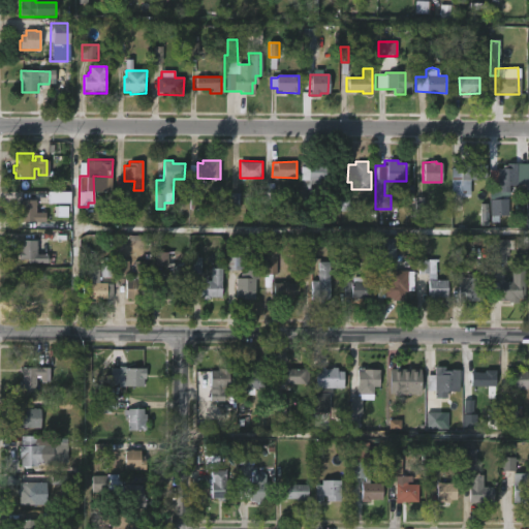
[(310,208),(301,208),(301,181),(308,181),(308,163),(327,163),(327,184),(309,184),(310,208)]
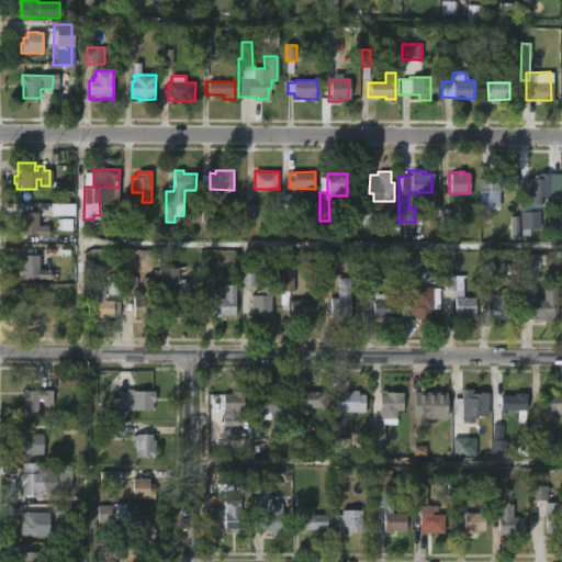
[(515,173),(514,191),(497,191),(497,206),(489,206),(489,223),(480,223),(480,208),(478,208),(479,178),(487,179),(487,173),(497,173),(497,177),(502,177),(502,173),(515,173)]
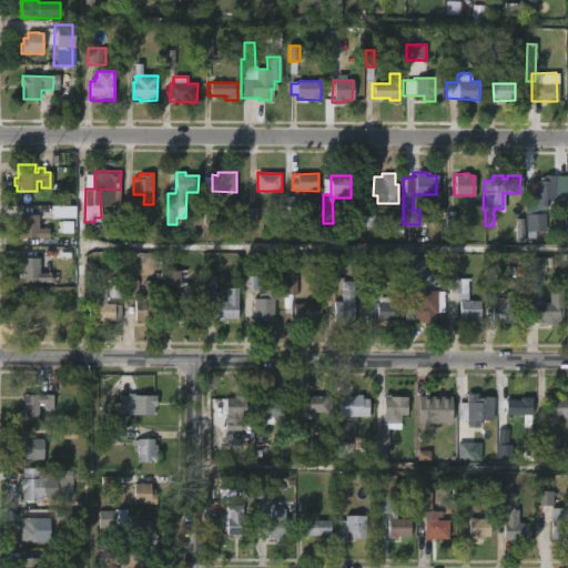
[(536,210),(535,213),(543,213),(543,231),(525,231),(525,183),(538,181),(538,178),(544,178),(544,175),(553,175),(551,198),(546,198),(546,205),(544,205),(544,210),(536,210)]
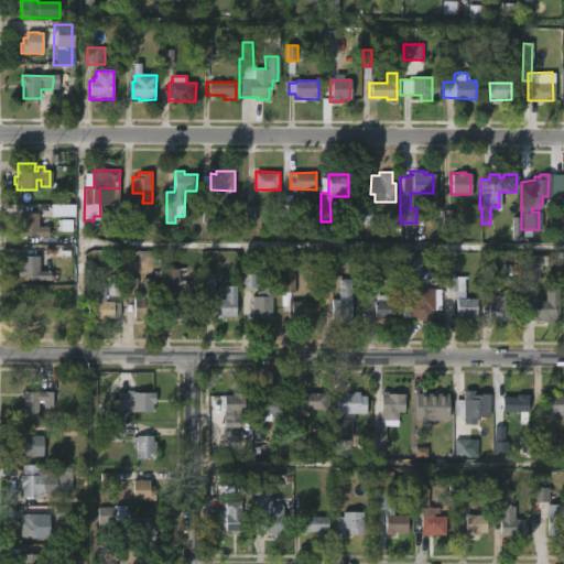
[(563,174),(563,227),(560,227),(561,196),(550,196),(551,174),(563,174)]
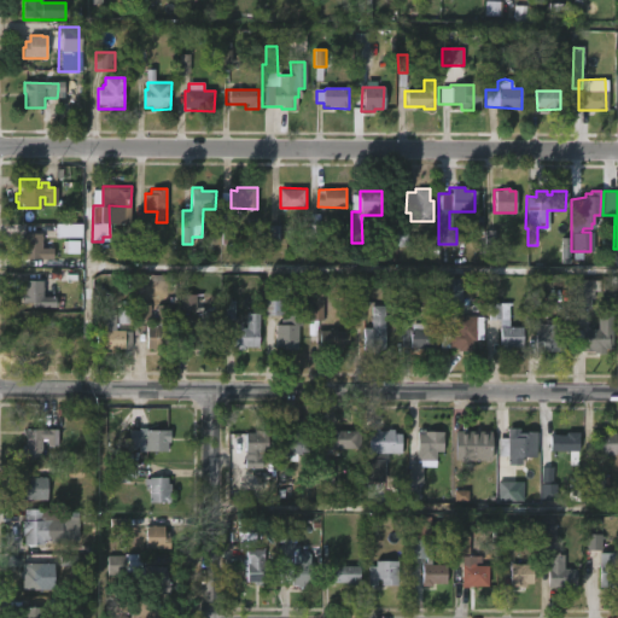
[(42,235),(42,248),(53,248),(53,258),(22,257),(24,222),(82,222),(82,237),(42,235)]
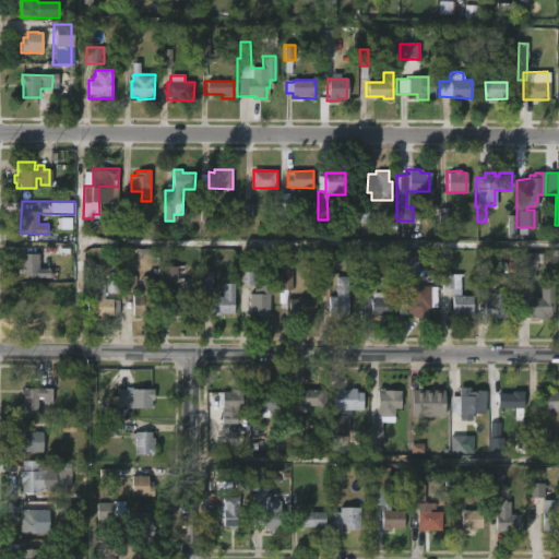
[(411,276),(411,286),(435,287),(435,308),(425,308),(425,318),(412,318),(412,316),(396,316),(395,277),(399,277),(399,252),(415,251),(416,276),(411,276)]
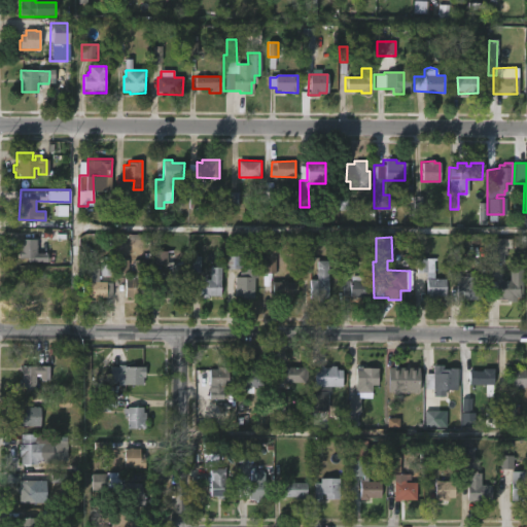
[(37,239),(37,252),(48,252),(48,261),(28,261),(28,257),(19,257),(19,246),(21,246),(21,239),(37,239)]
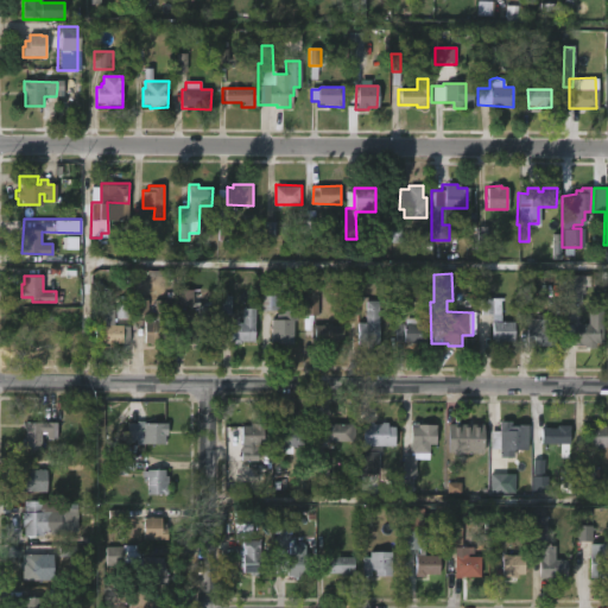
[(563,304),(583,304),(582,276),(563,276),(563,304)]
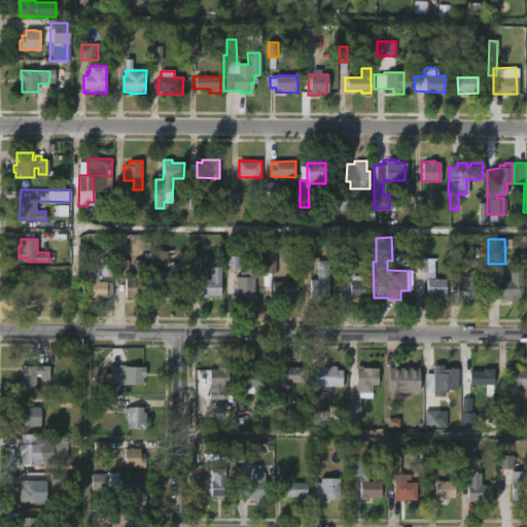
[(184,265),(183,281),(181,281),(180,295),(165,297),(165,294),(157,294),(159,279),(172,279),(172,265),(151,265),(152,250),(174,250),(173,265),(184,265)]
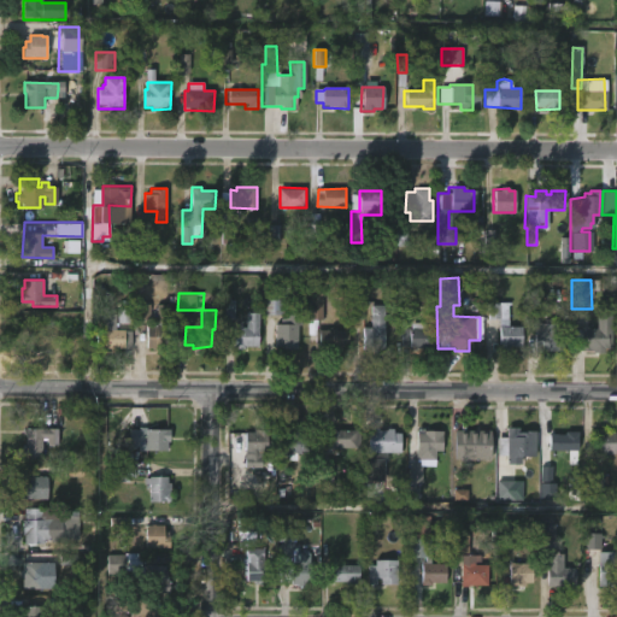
[(322,293),(309,294),(310,321),(323,319),(322,293)]
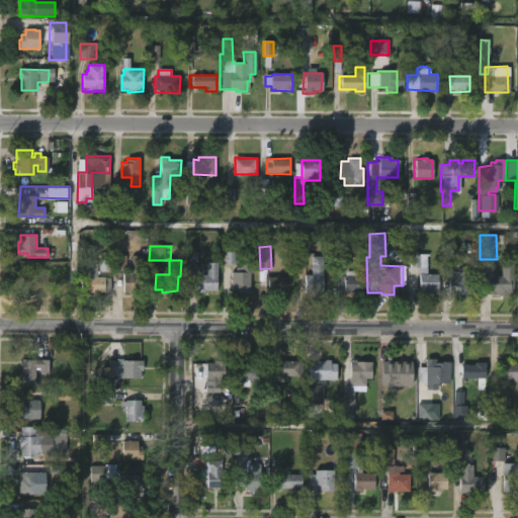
[(196,253),(187,252),(187,267),(196,267),(196,253)]
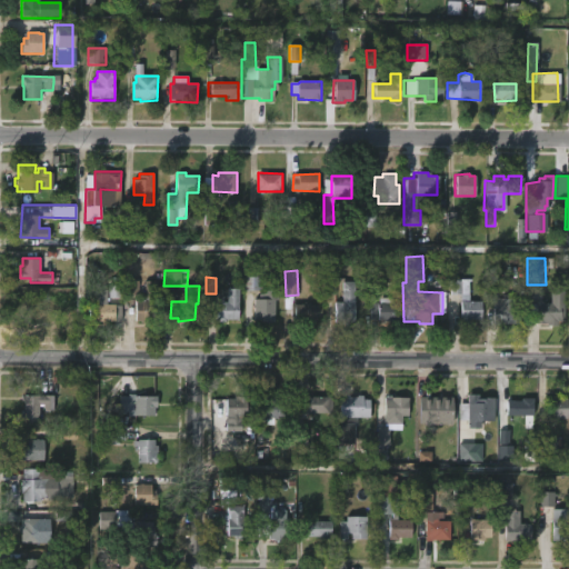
[(245,291),(259,291),(259,278),(245,278),(245,291)]
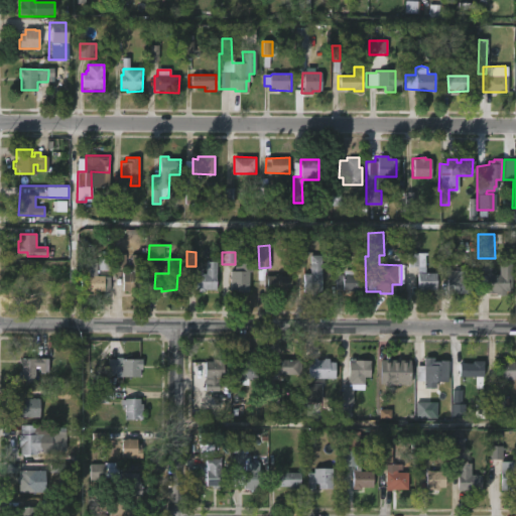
[(293,267),(303,267),(304,252),(294,252),(293,267)]
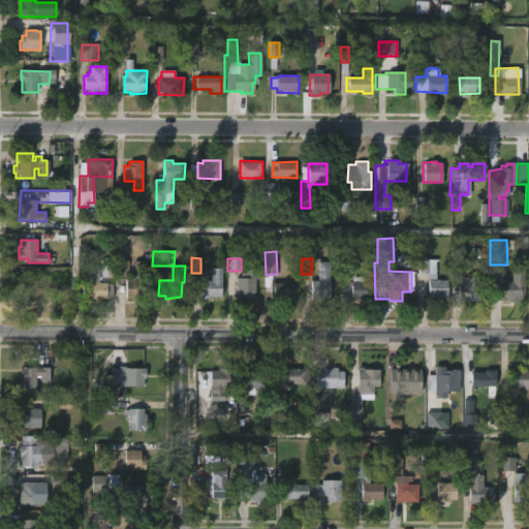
[(144,299),(124,300),(123,279),(133,279),(133,260),(144,261),(144,299)]
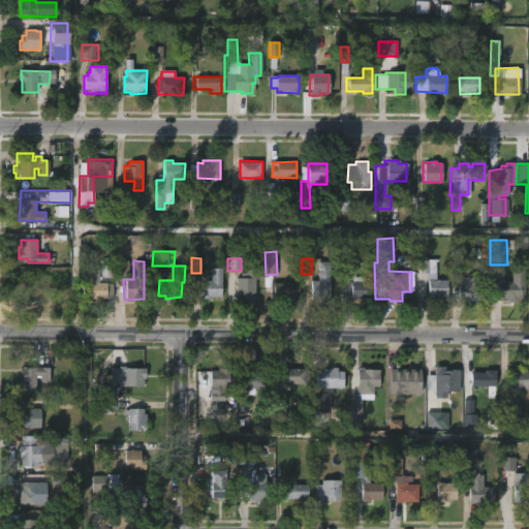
[(329,302),(310,302),(310,281),(316,281),(316,262),(329,263),(329,302)]
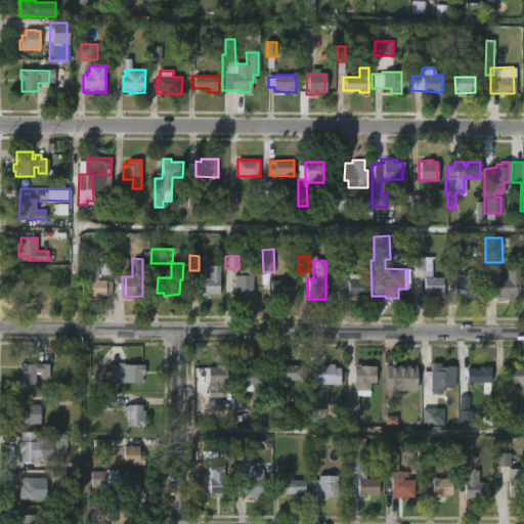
[(111,262),(100,261),(99,274),(110,274),(111,262)]
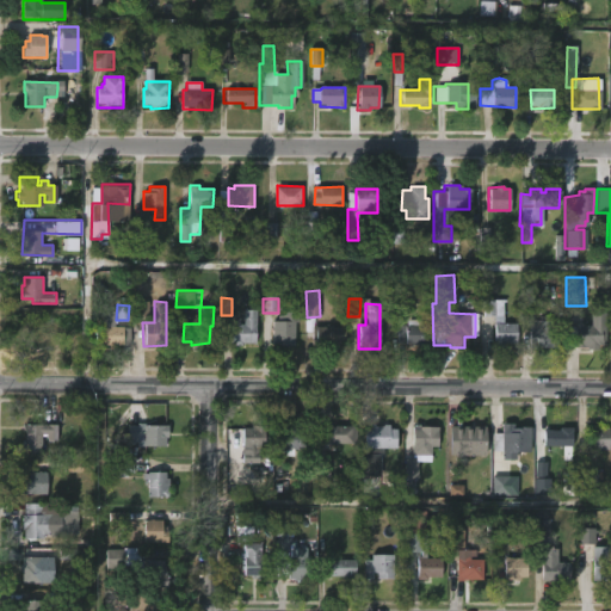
[(106,309),(112,310),(112,326),(124,326),(124,344),(96,345),(97,309),(106,309)]
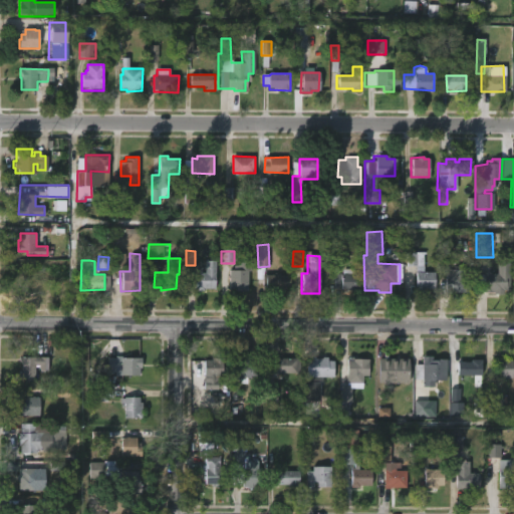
[(214,261),(213,289),(202,288),(202,291),(193,291),(193,287),(185,287),(186,274),(193,274),(193,271),(196,271),(196,268),(201,269),(200,272),(203,273),(202,267),(204,267),(204,261),(214,261)]
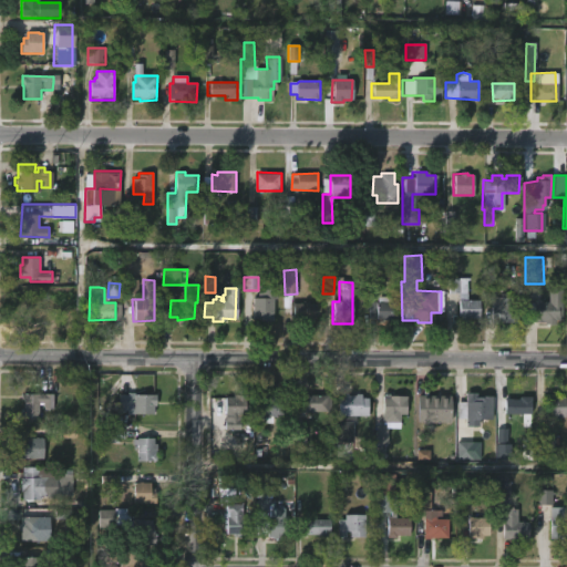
[(272,289),(272,291),(276,291),(276,300),(272,300),(272,321),(251,321),(251,299),(258,299),(258,289),(272,289)]
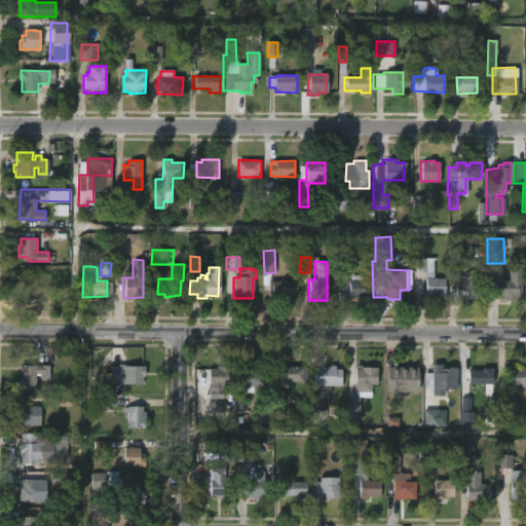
[(468,272),(468,276),(479,276),(480,277),(480,299),(455,299),(455,276),(462,276),(462,272),(468,272)]
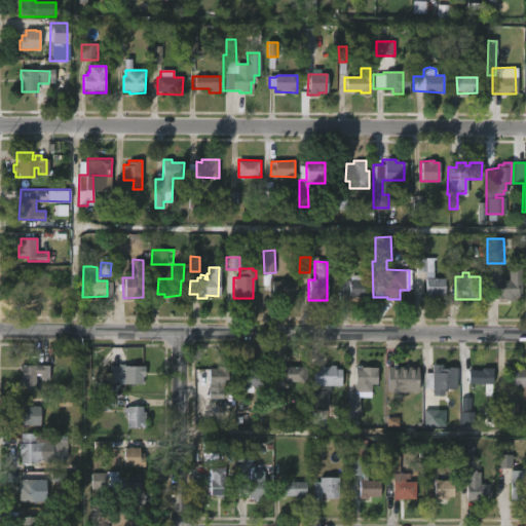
[(346,273),(346,280),(348,280),(348,275),(361,275),(361,282),(370,282),(370,299),(340,297),(341,273),(346,273)]
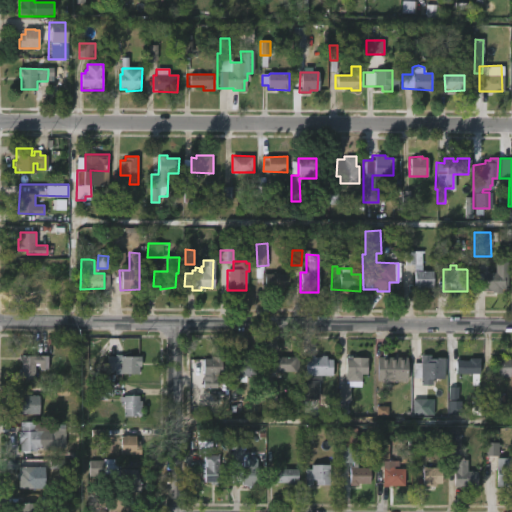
[(51,269),(51,283),(44,283),(44,288),(22,287),(22,278),(18,278),(18,268),(51,269)]
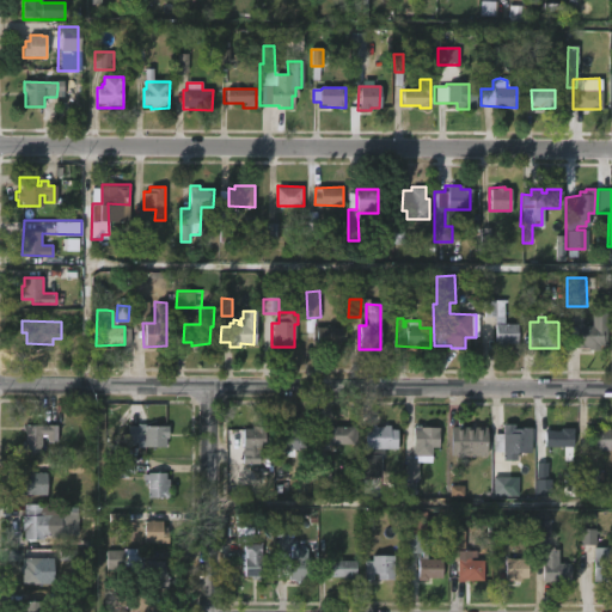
[(500,322),(500,323),(520,323),(520,342),(507,342),(507,347),(497,347),(497,322),(500,322)]
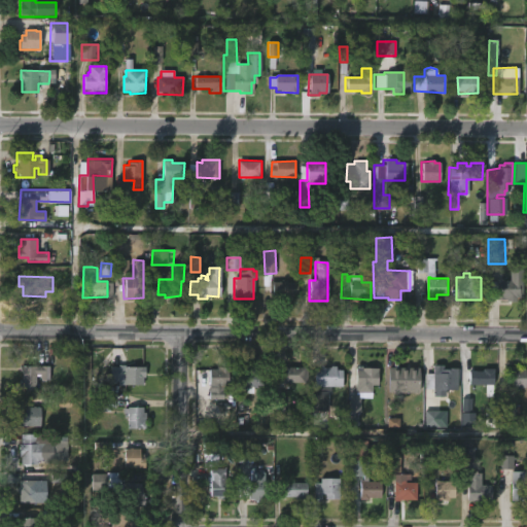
[(521,280),(520,296),(513,296),(513,300),(489,297),(490,281),(501,281),(501,280),(521,280)]
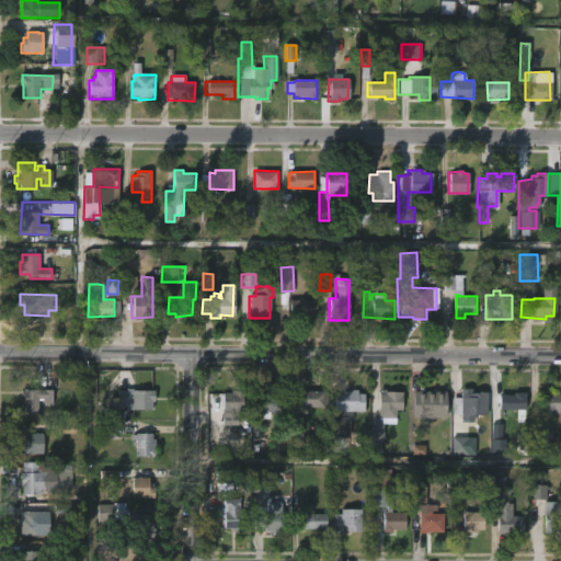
[(288,315),(287,315),(287,299),(313,300),(313,316),(288,315)]
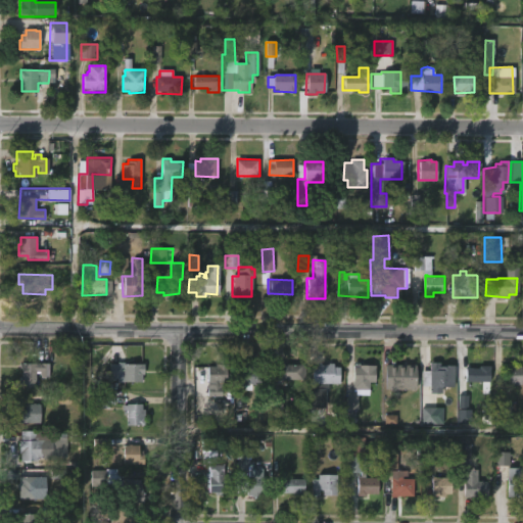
[(320,365),(332,364),(332,368),(338,368),(338,384),(327,383),(326,389),(311,388),(312,364),(306,364),(307,349),(320,349),(320,365)]
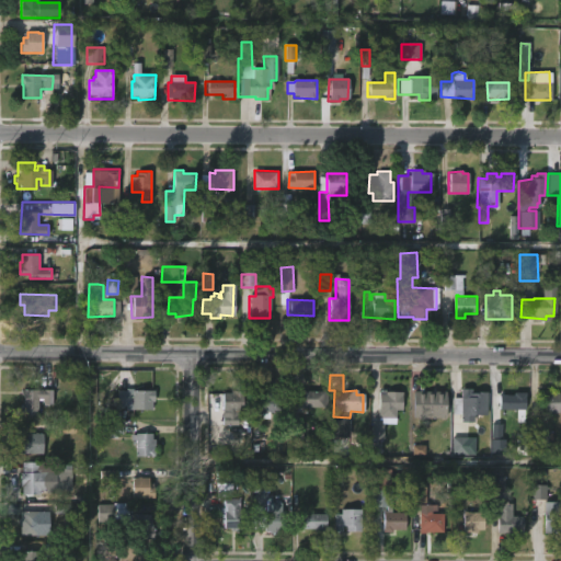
[(286,395),(285,412),(268,411),(268,418),(261,418),(261,412),(254,411),(254,397),(252,397),(253,381),(265,382),(265,390),(274,390),(275,393),(286,395)]
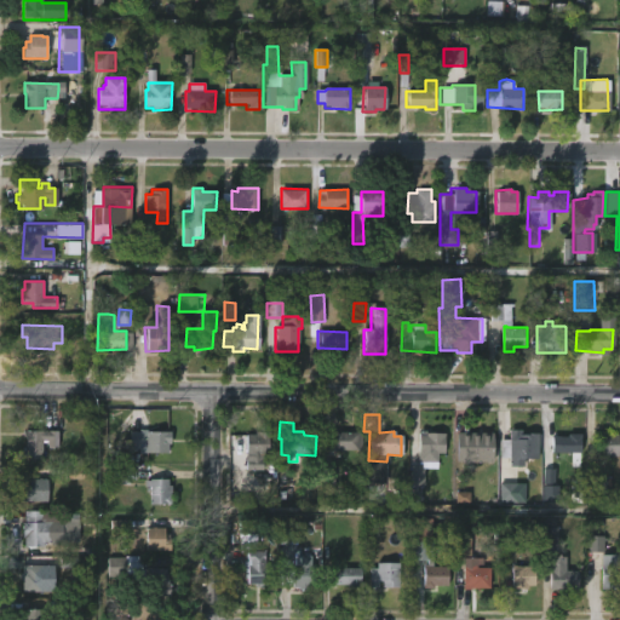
[(148,429),(148,431),(173,431),(172,442),(170,442),(170,453),(139,452),(139,448),(131,448),(131,431),(148,429)]
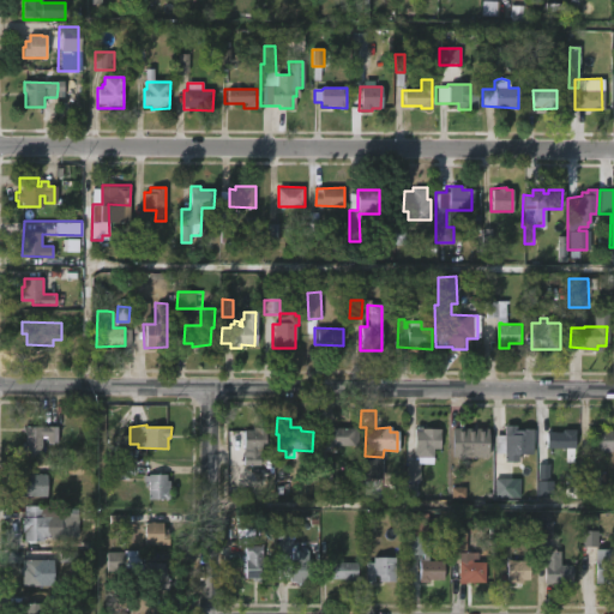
[(515,425),(515,429),(524,428),(523,452),(492,452),(492,434),(501,434),(501,425),(515,425)]
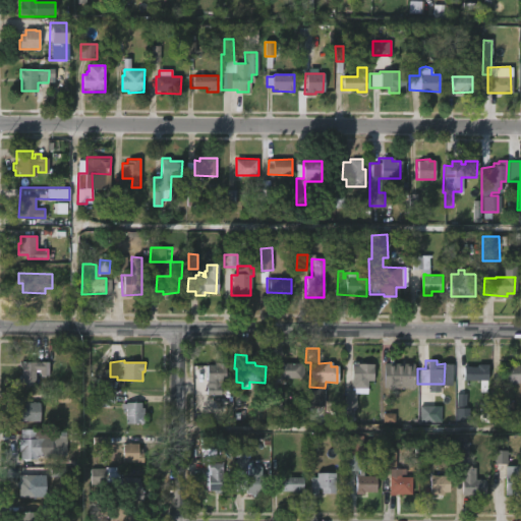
[(49,361),(49,375),(41,375),(41,369),(39,369),(39,371),(36,371),(36,377),(32,377),(32,381),(36,381),(36,386),(20,386),(20,374),(22,374),(22,367),(19,367),(19,361),(37,362),(37,361),(49,361)]
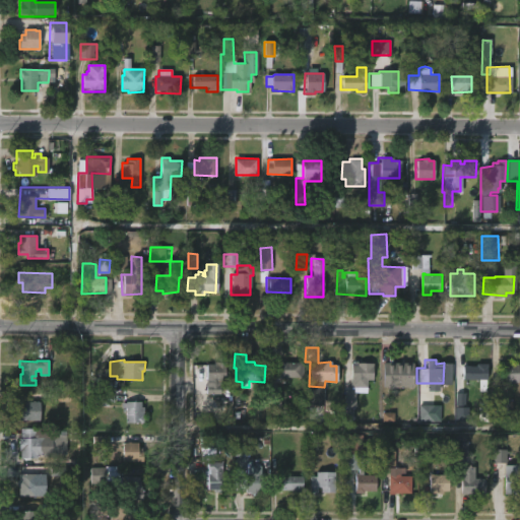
[(226,362),(225,380),(217,380),(217,383),(222,383),(221,394),(207,394),(208,385),(211,385),(211,380),(207,380),(208,364),(215,364),(216,362),(226,362)]
